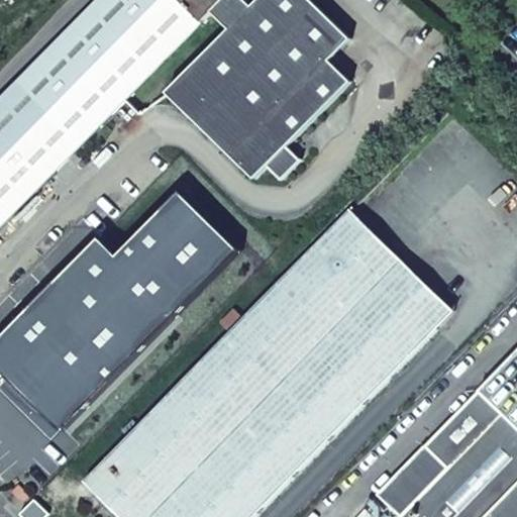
[(99,0),(5,97),(0,102),(0,229),(127,100),(213,13),(225,0),(99,0)]
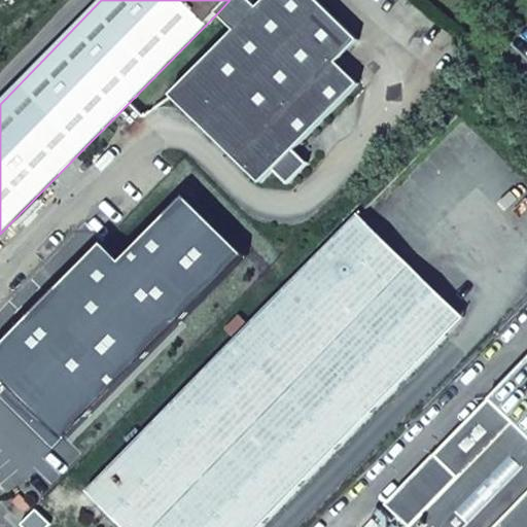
[(294,151),(360,84),(338,62),(359,40),(318,0),(265,0),(258,7),(250,0),(230,0),(217,13),(236,31),(172,96),(262,184),(276,170),(294,151)]
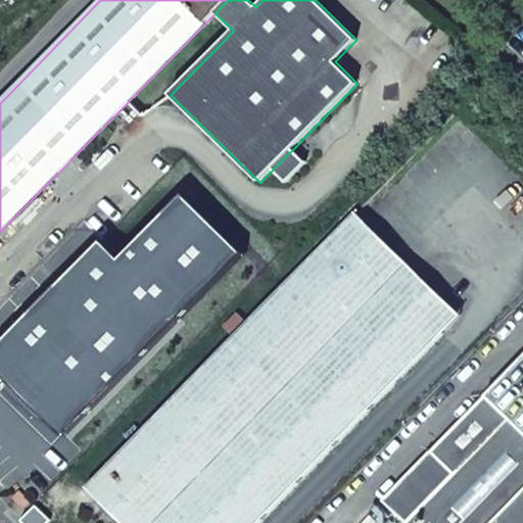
[(129,101),(113,117),(121,125),(136,108),(129,101)]
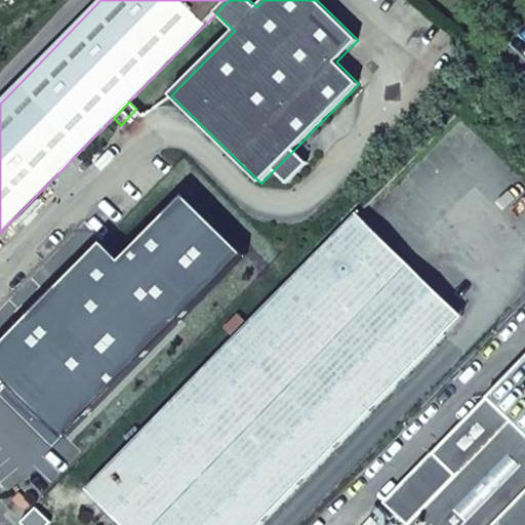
[(288,183),(308,164),(293,151),(275,169),(288,183)]
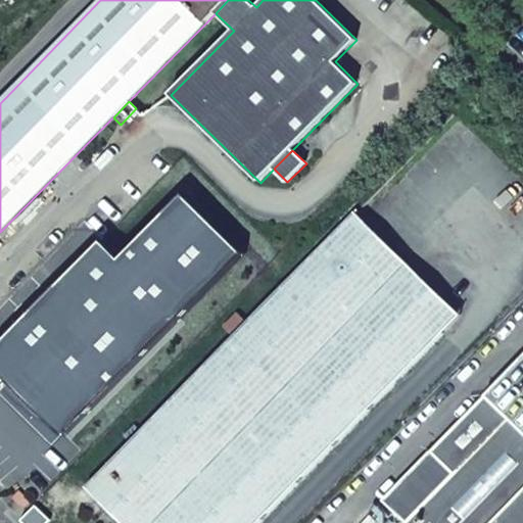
[(63,432),(242,248),(180,189),(117,253),(99,236),(0,338),(0,371),(24,393),(63,432)]
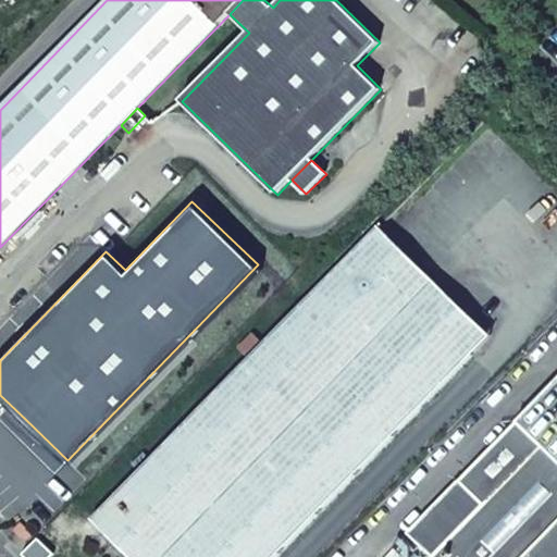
[(358,245),(471,355),(490,335),(376,225),(358,245)]
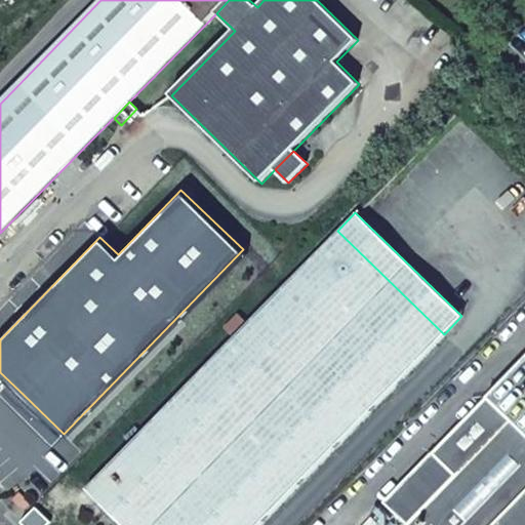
[(234,337),(86,489),(122,524),(258,524),(444,334),(337,231),(246,324),(237,316),(225,328),(234,337)]
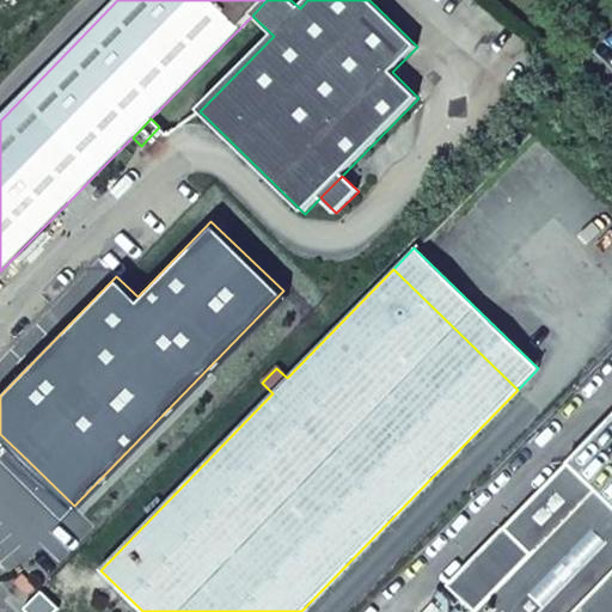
[(611,611),(611,505),(569,463),(451,586),(476,611),(473,611),(611,611)]
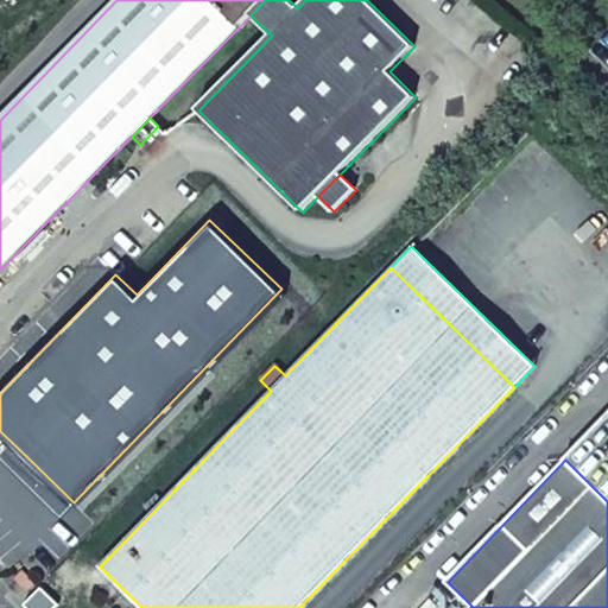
[(13,578),(27,593),(36,583),(21,569),(13,578)]
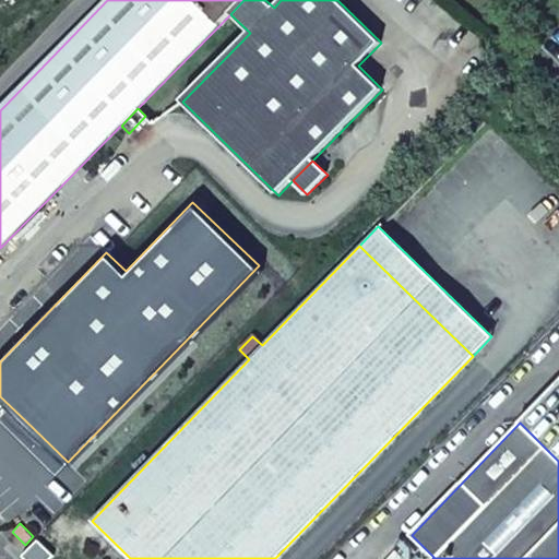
[(49,558),(54,555),(38,539),(22,556),(24,558),(49,558)]
